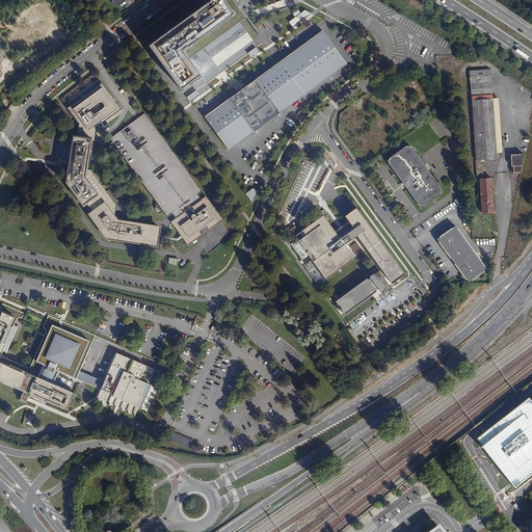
[(233,0),(210,0),(149,45),(180,89),(201,75),(187,57),(190,55),(192,57),(196,54),(194,52),(203,46),(204,48),(206,47),(240,23),(246,18),(233,0)]
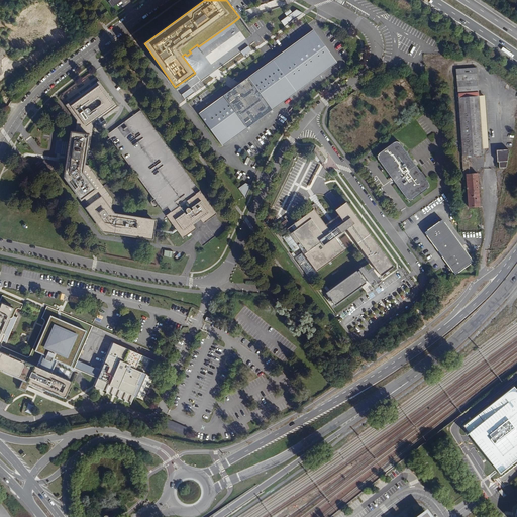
[(233,22),(200,45),(203,49),(235,25),(233,22)]
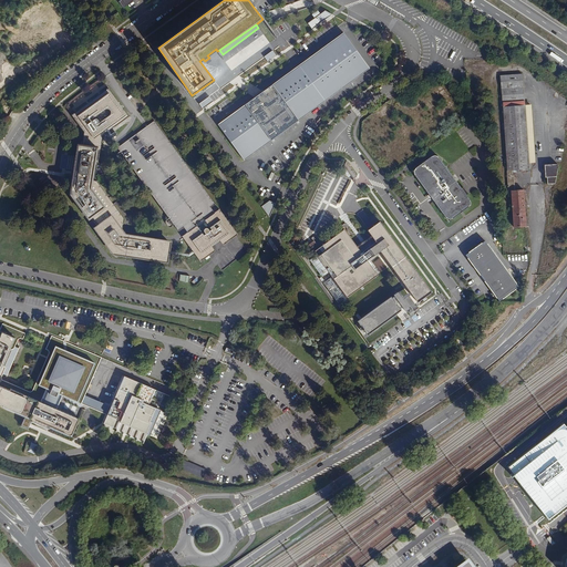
[(343,32),(218,124),(244,161),(370,69),(343,32)]
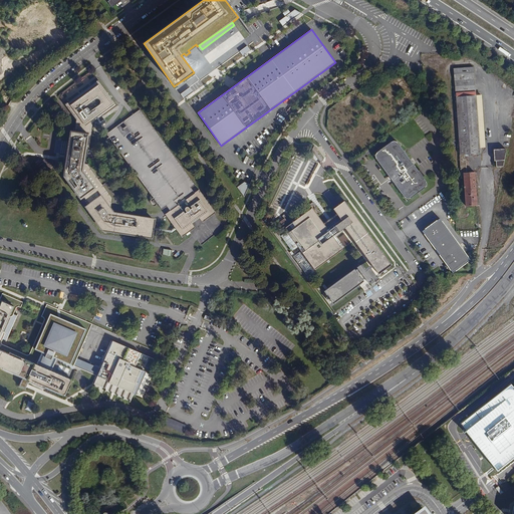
[(247,46),(239,51),(242,56),(250,50),(247,46)]
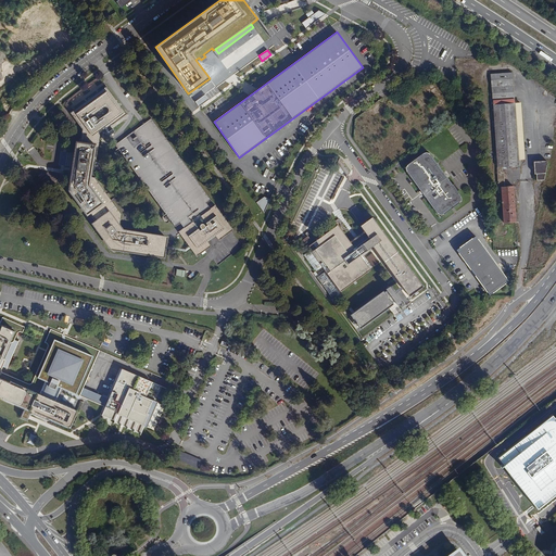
[(510,103),(508,80),(487,83),(489,105),(510,103)]
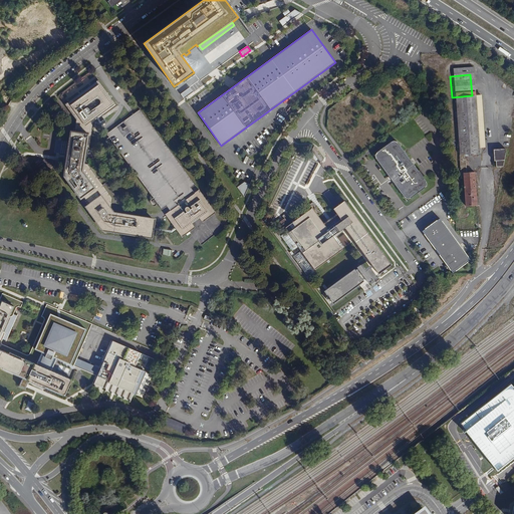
[(98,80),(65,103),(77,119),(73,137),(75,137),(71,158),(69,158),(66,175),(86,202),(88,204),(89,204),(93,209),(92,214),(94,216),(93,217),(103,230),(151,237),(154,221),(114,215),(110,209),(111,199),(105,189),(87,164),(84,164),(86,151),(84,150),(84,148),(88,148),(93,122),(116,105),(98,80)]
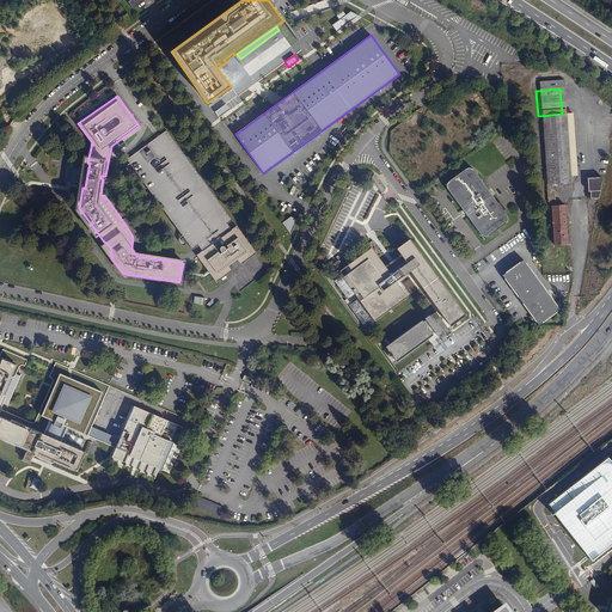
[(226,104),(214,111),(219,117),(230,110),(226,104)]
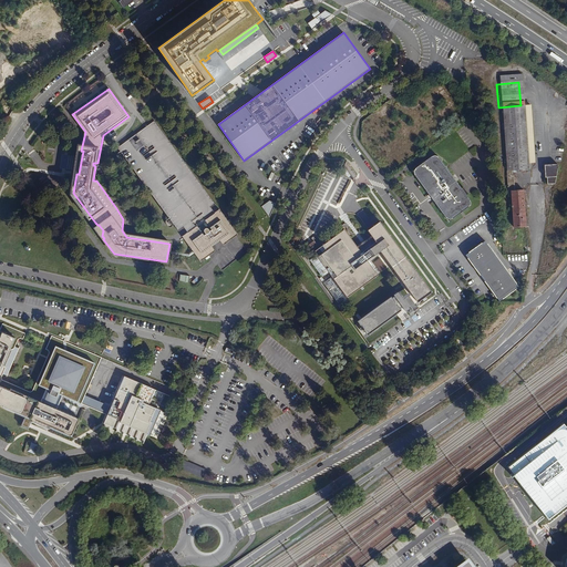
[(521,110),(498,112),(505,193),(507,193),(509,226),(522,225),(519,192),(512,192),(511,179),(507,179),(507,172),(525,171),(521,110)]
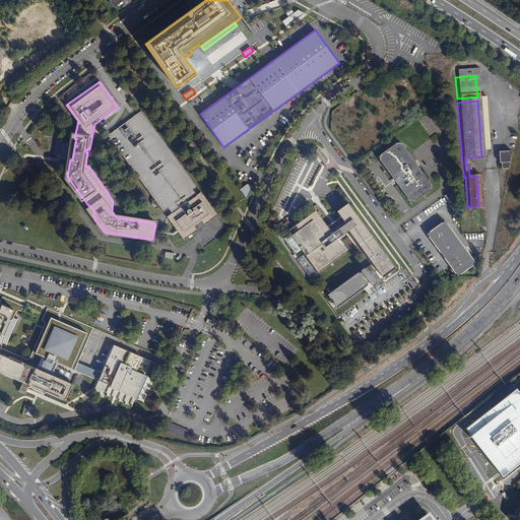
[(186,172),(141,111),(114,130),(109,134),(153,196),(165,212),(169,209),(171,211),(172,214),(168,217),(185,241),(198,231),(195,228),(199,224),(202,221),(205,225),(218,215),(202,193),(198,196),(194,191),(198,188),(186,172)]
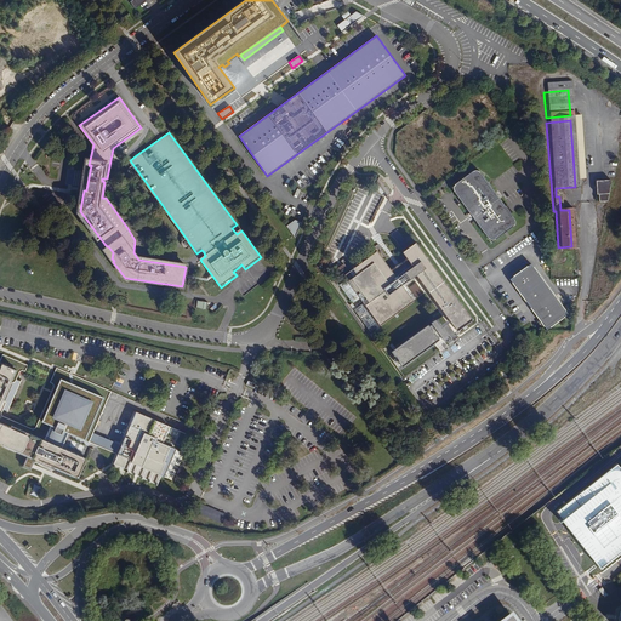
[(477,169),(450,188),(457,198),(462,204),(490,244),(517,224),(477,169)]
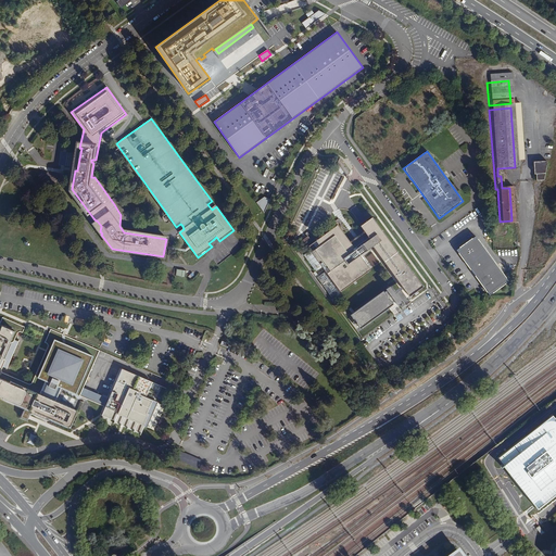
[(344,173),(345,174),(345,176),(345,177),(346,177),(349,176),(349,175),(350,173),(339,158),(338,164),(344,173)]
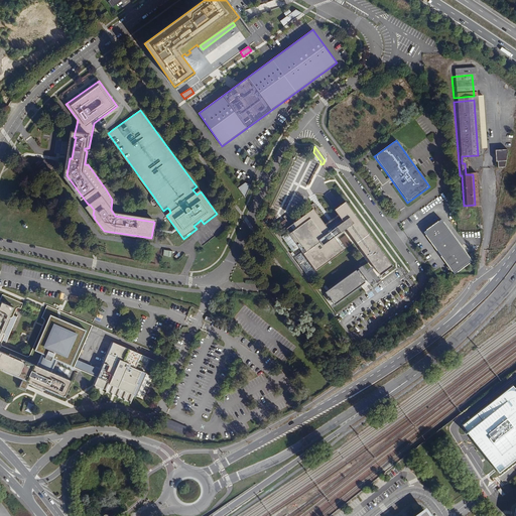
[(500,166),(502,151),(496,152),(492,152),(493,166),(500,166)]
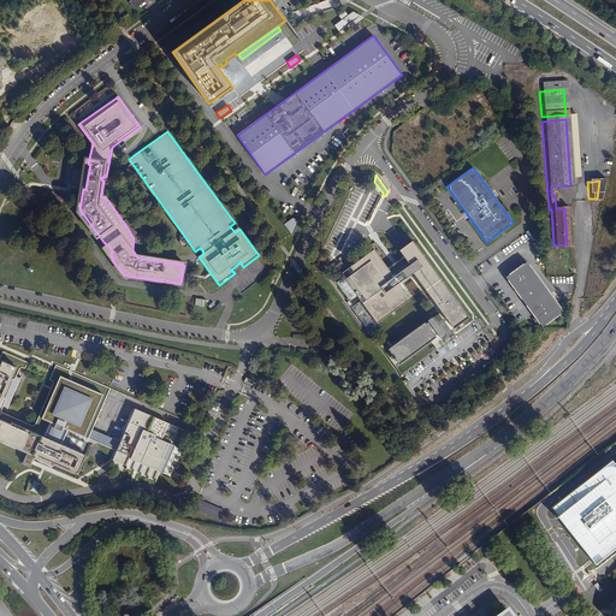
[(412,241),(398,250),(403,256),(413,273),(444,317),(445,319),(452,329),(468,318),(412,241)]
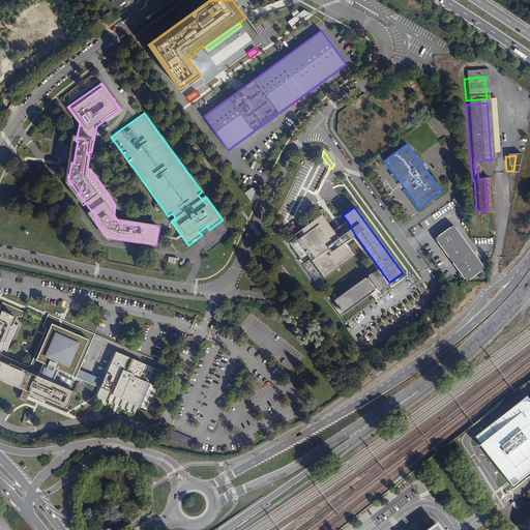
[(321,214),(300,230),(304,234),(298,239),(304,248),(302,249),(306,255),(310,259),(324,277),(352,257),(343,244),(333,231),(321,214)]
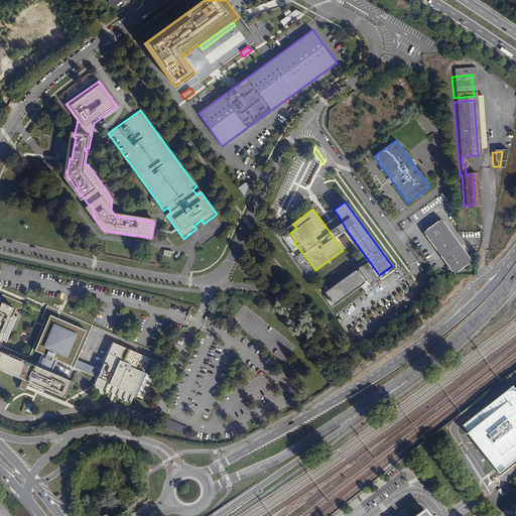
[(346,229),(338,215),(331,220),(325,225),(334,238),(346,229)]
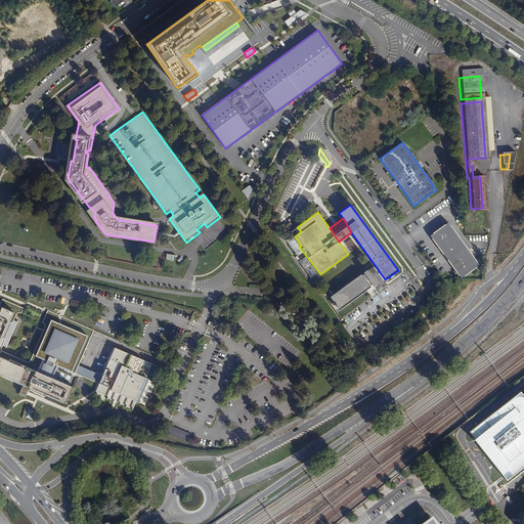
[(461,277),(478,264),(447,224),(430,237),(461,277)]
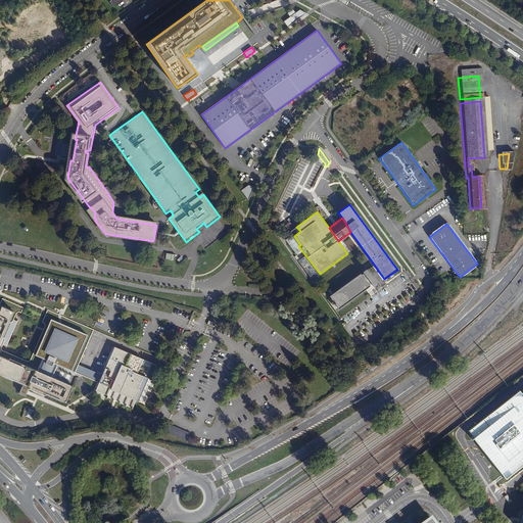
[(290,231),(293,234),(294,236),(300,231),(296,227),(290,231)]
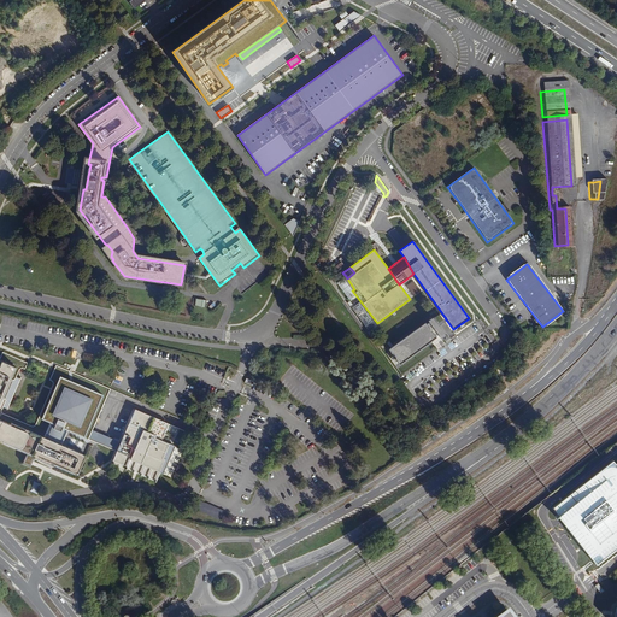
[(347,278),(346,276),(336,283),(350,301),(357,297),(352,291),(354,289),(347,278)]
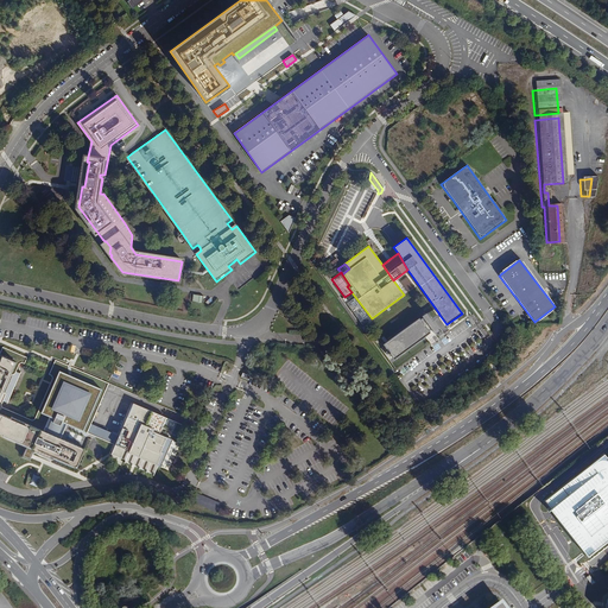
[(352,292),(344,297),(342,299),(361,327),(372,318),(355,297),(352,292)]
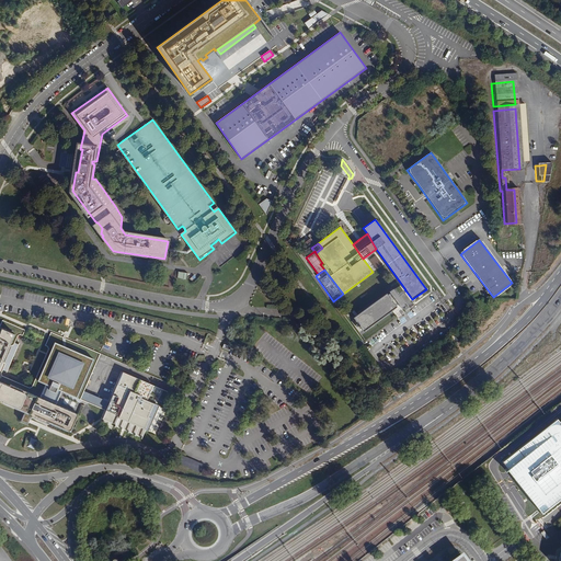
[(397,294),(392,288),(389,290),(390,293),(388,294),(387,293),(353,318),(363,331),(397,307),(396,305),(397,304),(398,304),(401,307),(404,305),(398,296),(397,294)]
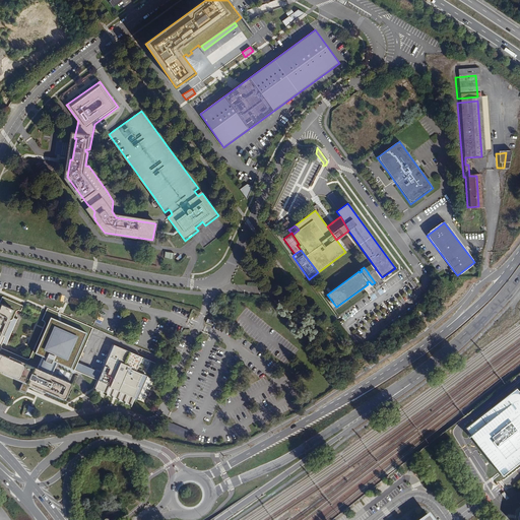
[(0,370),(3,372),(2,374),(28,385),(29,388),(43,393),(46,392),(63,400),(66,399),(72,385),(70,383),(52,375),(57,363),(71,369),(86,332),(51,317),(35,353),(43,356),(37,369),(9,356),(8,359),(0,354),(0,339),(2,335),(4,335),(10,321),(11,319),(15,311),(18,310),(20,311),(22,305),(2,297),(0,301),(0,303),(2,305),(0,308),(0,370)]
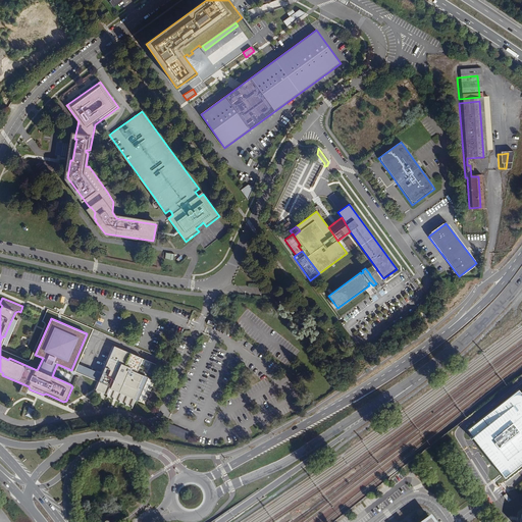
[(87,333),(71,370),(74,371),(93,328),(47,309),(42,321),(44,322),(45,324),(30,360),(28,361),(2,350),(1,347),(5,340),(4,336),(2,336),(0,341),(0,356),(8,360),(9,358),(37,370),(43,358),(35,355),(51,318),(87,333)]
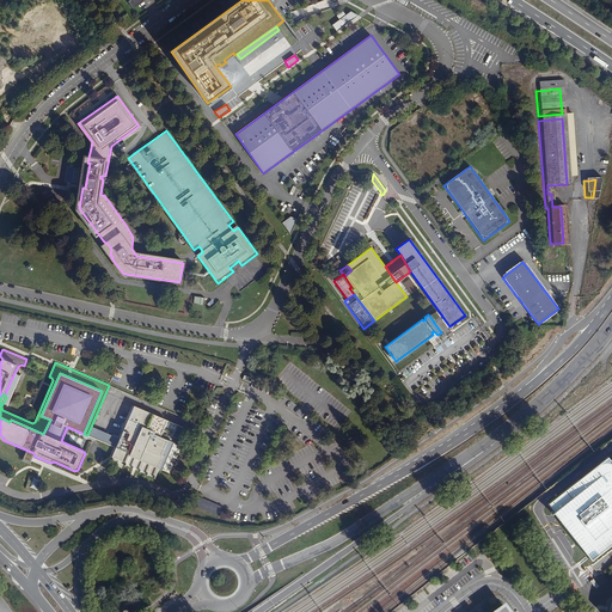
[(133,454),(158,465),(163,454),(169,441),(154,435),(151,434),(152,432),(154,428),(155,424),(158,427),(163,428),(166,420),(134,405),(133,409),(135,409),(133,412),(132,411),(128,420),(129,421),(128,426),(126,424),(123,430),(127,433),(123,441),(126,441),(129,442),(128,447),(134,450),(133,454)]
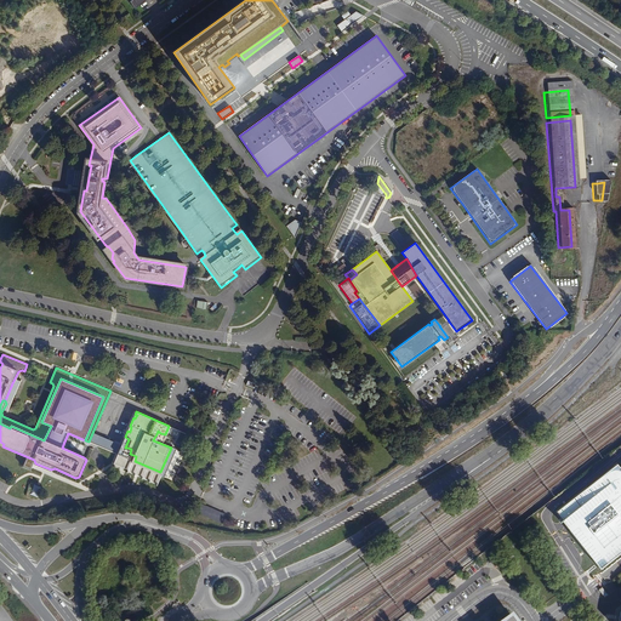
[(136,456),(130,454),(131,449),(127,448),(125,455),(132,457),(130,462),(161,476),(167,462),(165,461),(160,472),(135,461),(136,456)]
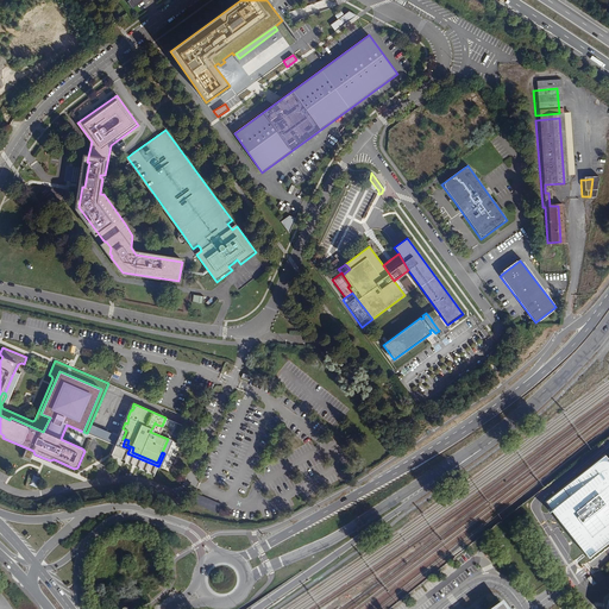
[(608,459),(606,454),(546,501),(590,557),(608,542),(608,541),(608,459)]
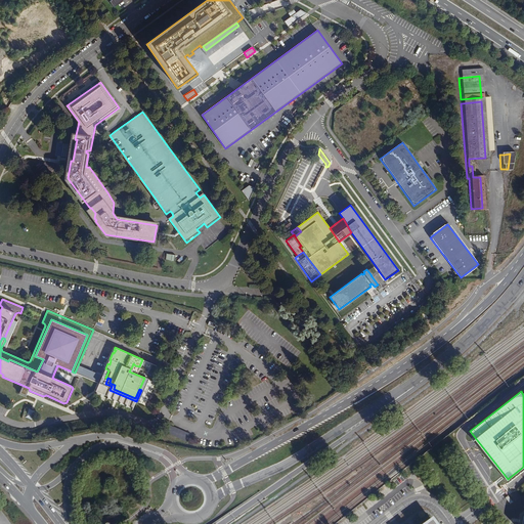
[(187,441),(190,434),(169,425),(166,432),(187,441)]
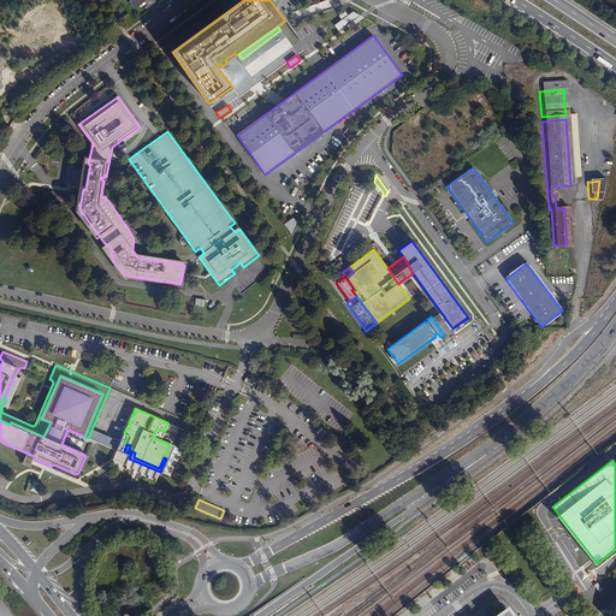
[(427,615),(432,615),(439,606),(433,602),(424,612),(427,615)]
